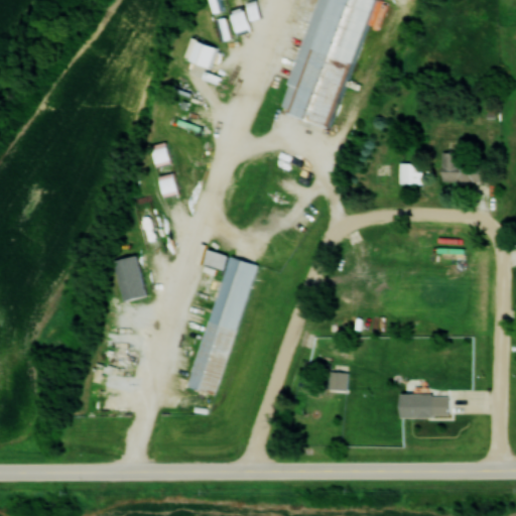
[(332,127),(373,0),(316,0),(280,111),(332,127)]
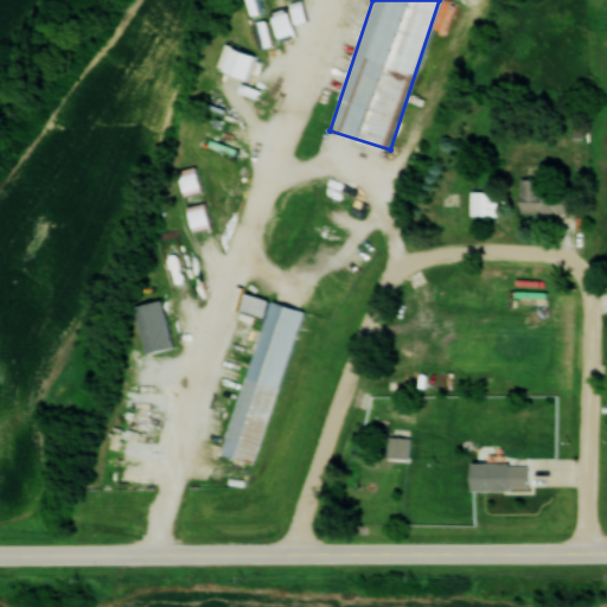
[(255,57),(225,44),(216,66),(246,80),(255,57)]
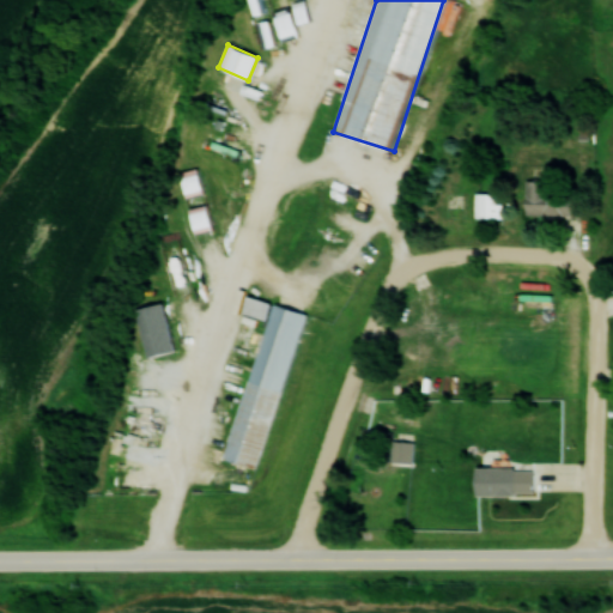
[(526,180),(526,216),(576,216),(576,196),(546,196),(546,180),(526,180)]
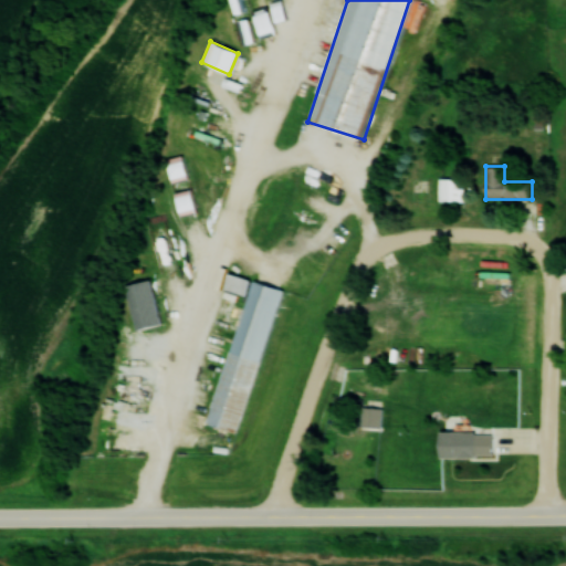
[(461,178),(438,178),(438,201),(461,201),(461,178)]
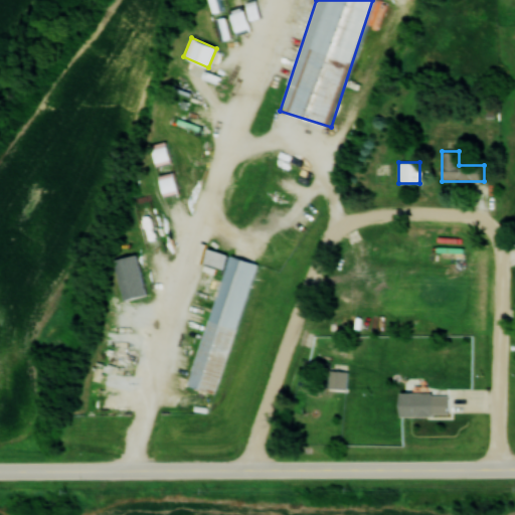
[(161,240),(151,207),(133,212),(143,245),(161,240)]
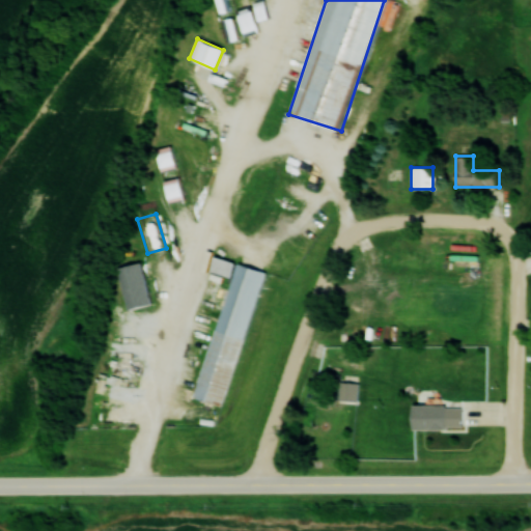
[(235,262),(216,255),(211,270),(230,277),(235,262)]
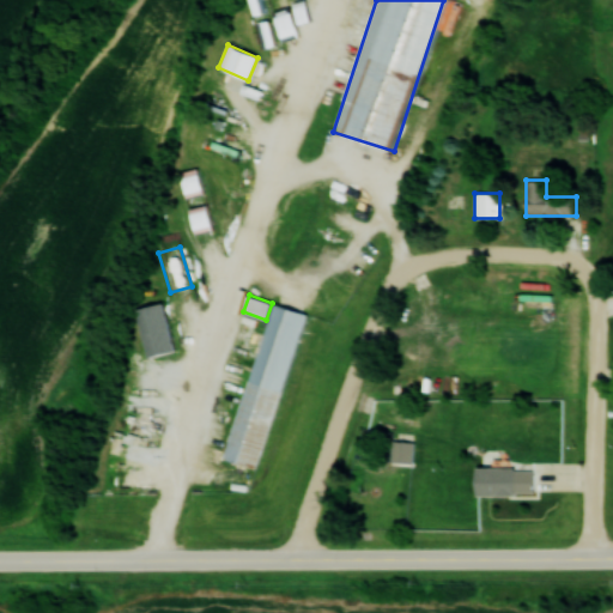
[(258,469),(304,313),(272,303),(224,460),(258,469)]
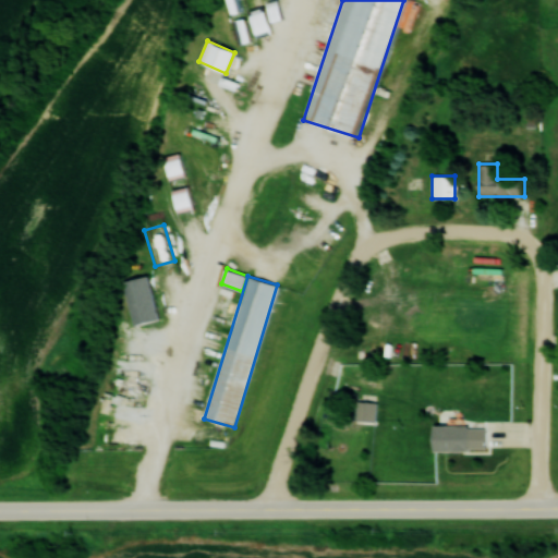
[(128,289),(136,325),(156,319),(147,284),(128,289)]
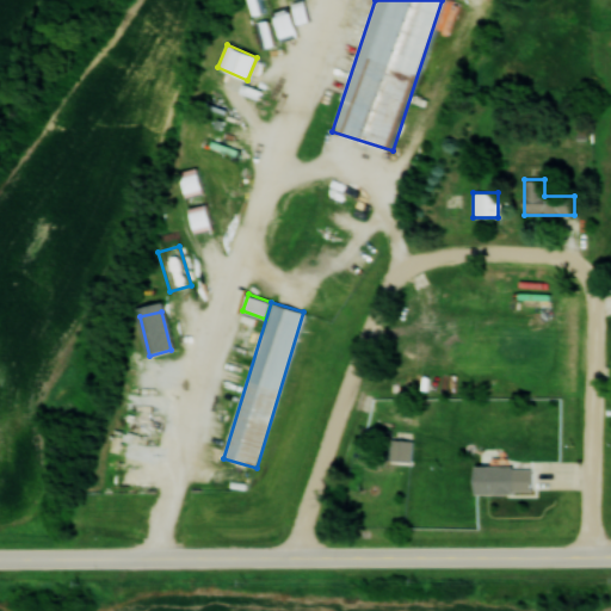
[(411,440),(390,440),(390,461),(411,461),(411,440)]
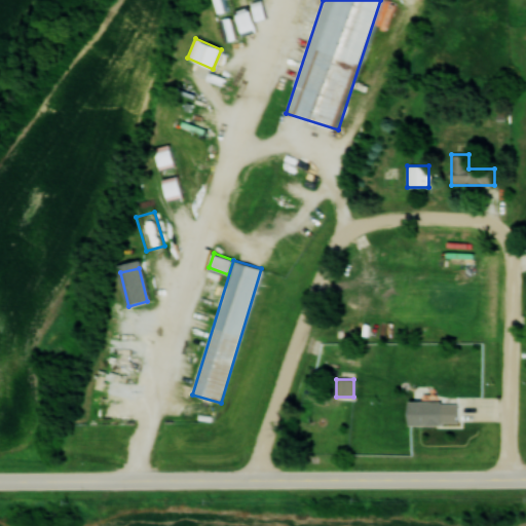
[(409,425),(457,425),(457,401),(409,401),(409,425)]
